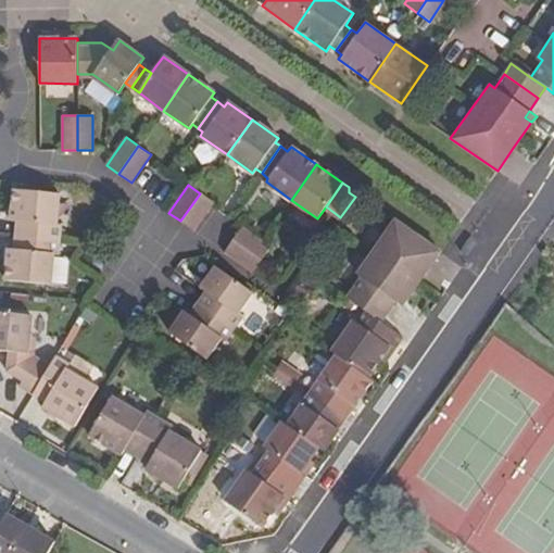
[(15,234),(60,238),(61,226),(55,226),(58,195),(12,190),(10,222),(15,222),(15,234)]
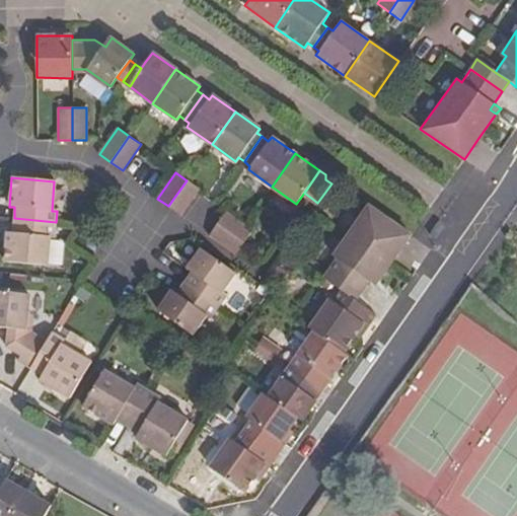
[(187,180),(168,206),(180,215),(199,189),(187,180)]
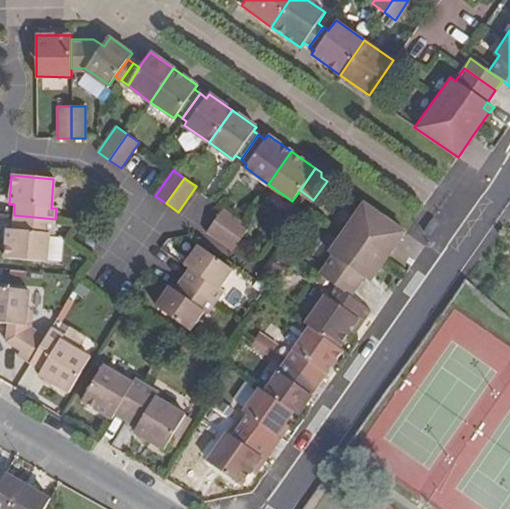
[(369,270),(376,274),(391,251),(405,231),(363,202),(329,251),(335,255),(326,267),(356,287),(365,276),(369,270)]
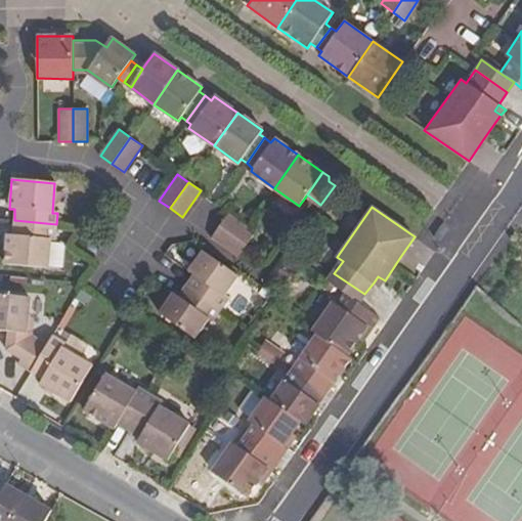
[(220,224),(247,244),(256,230),(249,225),(229,211),(220,224)]
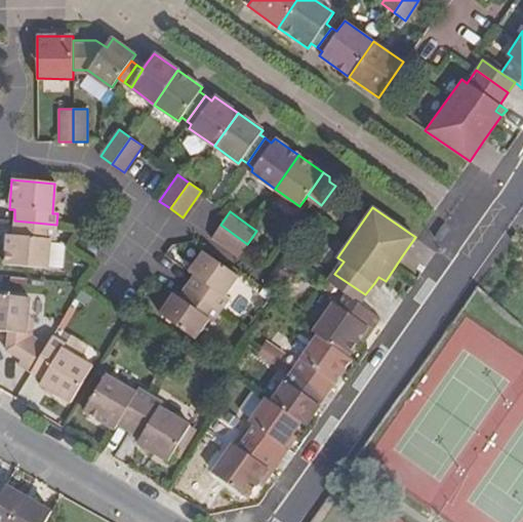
[(55,242),(56,225),(14,221),(12,236),(8,236),(6,265),(48,269),(50,242),(55,242)]
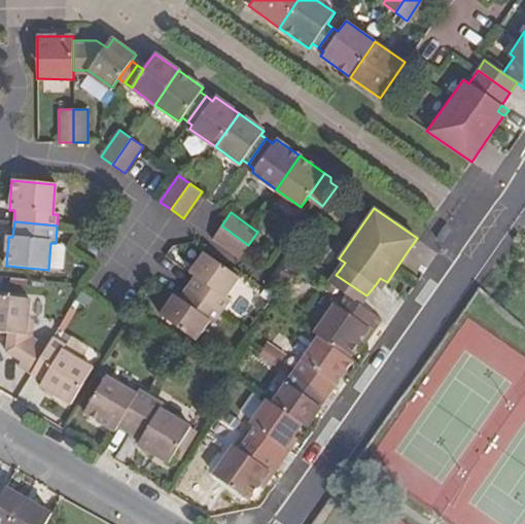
[(248,245),(221,225),(212,238),(239,257),(248,245)]
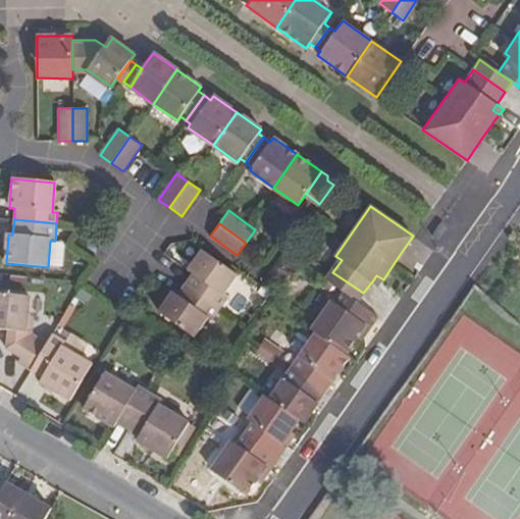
[(186,284),(221,309),(230,297),(223,293),(238,272),(204,249),(190,267),(195,271),(186,284)]
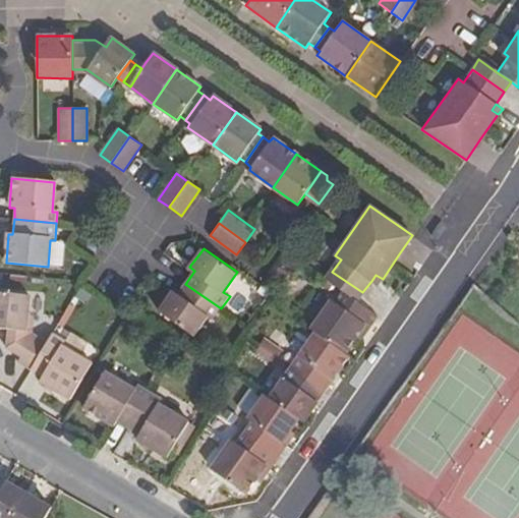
[(362,292),(332,272),(327,279),(343,291),(357,300),(362,292)]
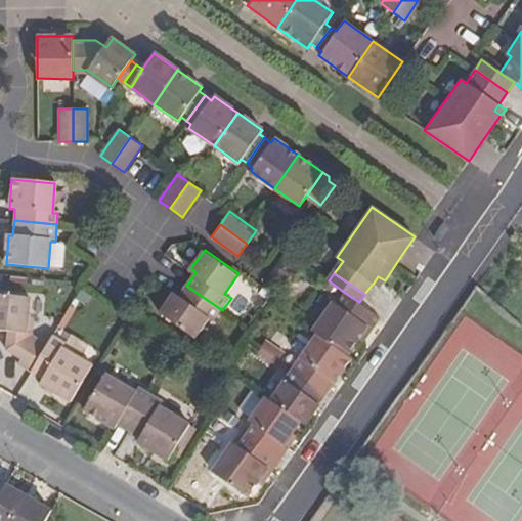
[(381,287),(385,280),(378,276),(374,283),(381,287)]
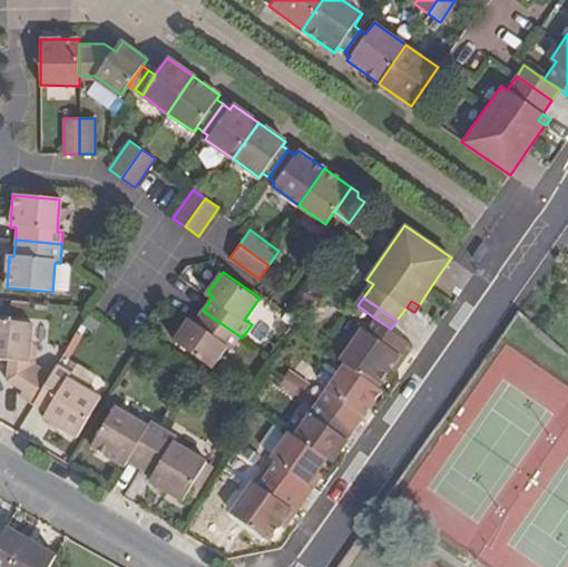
[(233,351),(242,338),(203,311),(197,319),(192,315),(175,338),(213,365),(226,346),(233,351)]
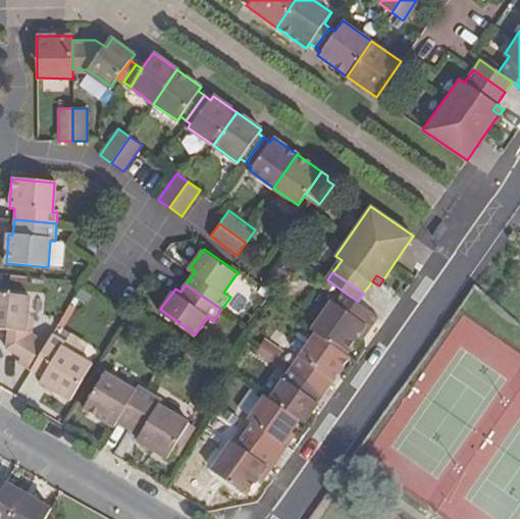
[(365,326),(369,329),(379,316),(358,301),(344,292),(335,303),(331,301),(311,329),(315,332),(346,354),(357,336),(365,326)]
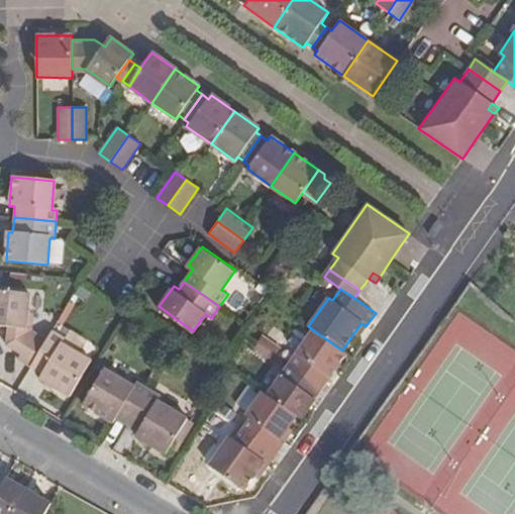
[(24,330),(26,314),(29,295),(0,290),(0,322),(10,324),(8,345),(19,353),(15,361),(28,370),(31,365),(44,341),(33,335),(24,330)]
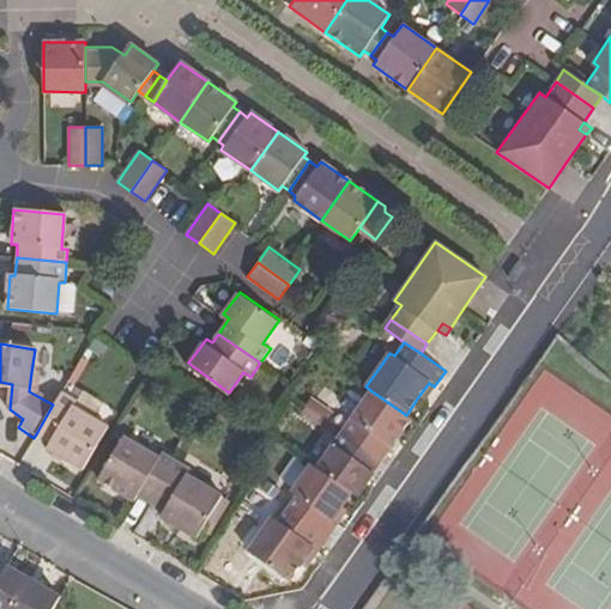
[(29,391),(40,397),(41,375),(31,372),(29,391)]
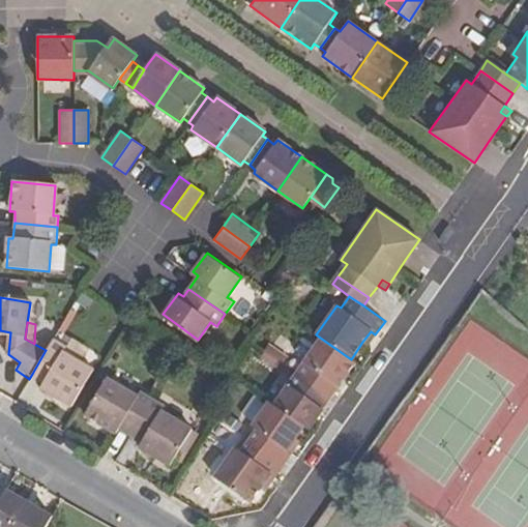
[(368,345),(375,334),(371,331),(362,342),(368,345)]
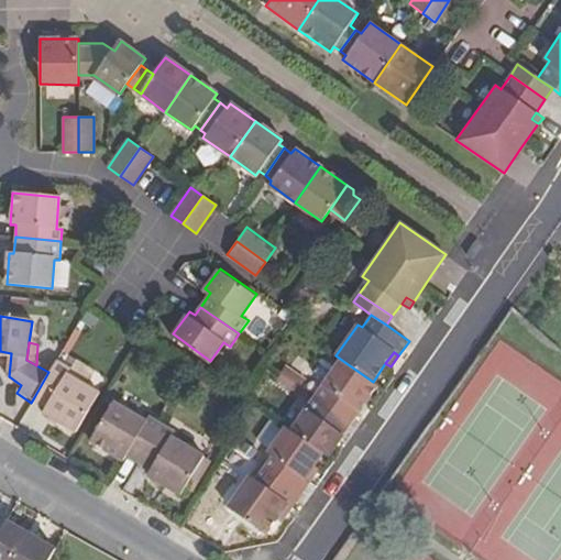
[(48,372),(34,397),(45,405),(42,412),(75,431),(99,392),(67,372),(70,366),(57,358),(48,372)]
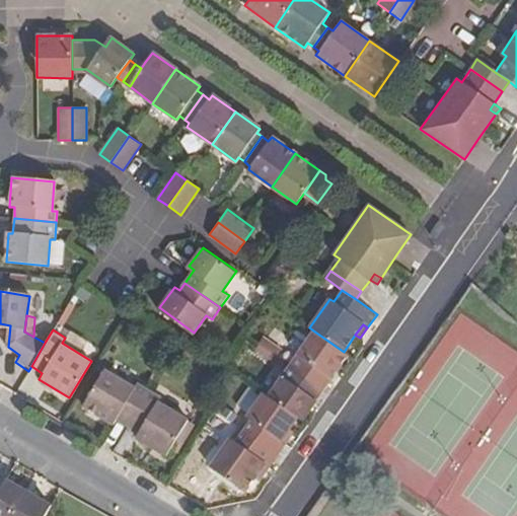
[(289,365),(323,388),(348,355),(344,352),(313,330),(289,365)]
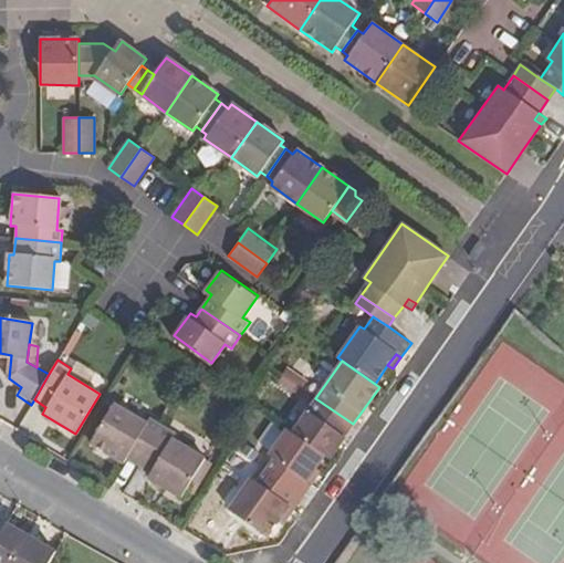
[(271,382),(293,394),(303,375),(281,363),(271,382)]
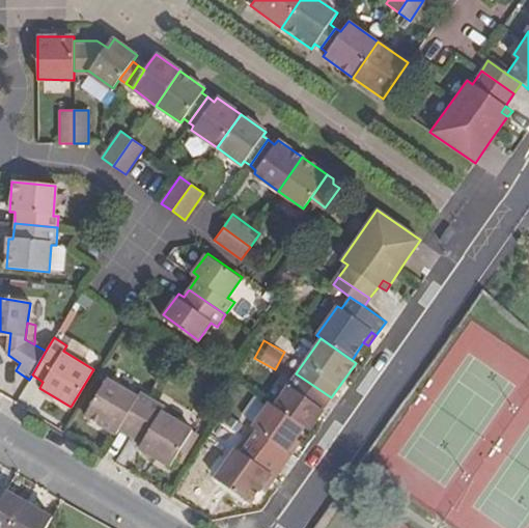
[(331,397),(296,373),(274,406),(303,425),(309,429),(331,397)]
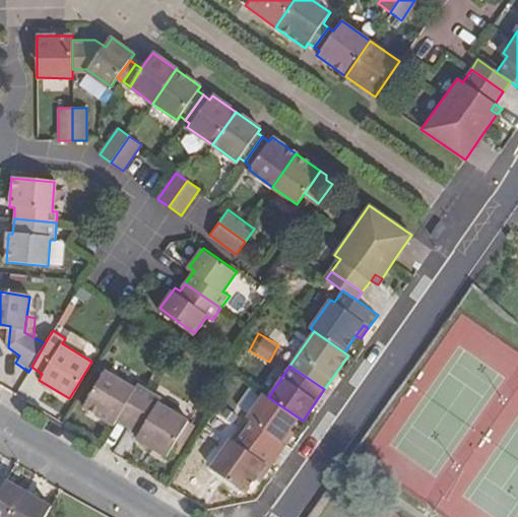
[(127,428),(149,390),(137,383),(134,388),(104,370),(82,406),(111,424),(114,418),(127,428)]
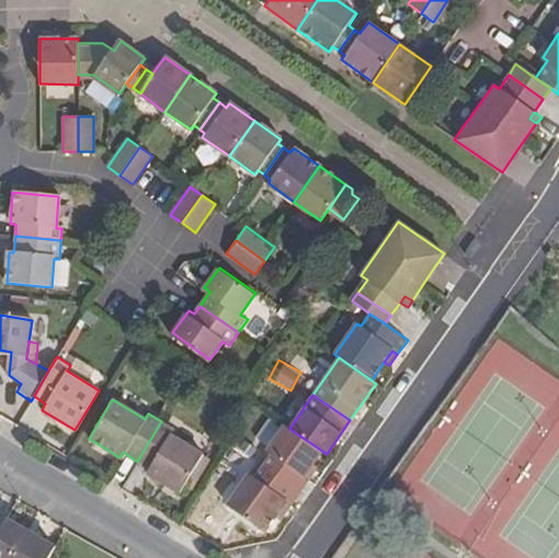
[(161,421),(137,462),(148,467),(145,473),(178,492),(201,454),(171,435),(174,430),(161,421)]
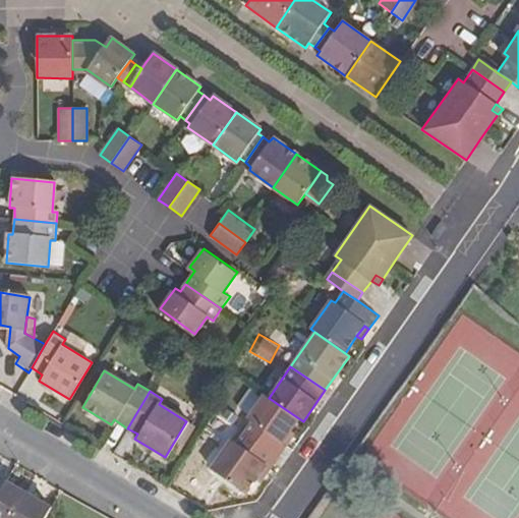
[(297,417),(269,398),(263,394),(246,416),(251,420),(244,432),(279,456),(286,446),(280,442),(289,428),(297,417)]
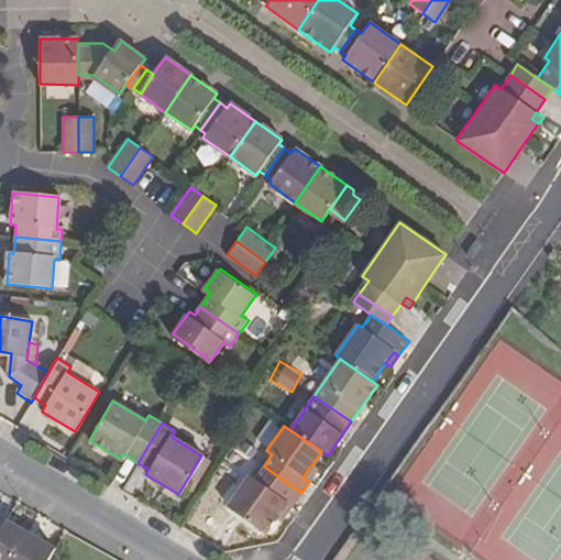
[(303,478),(309,482),(319,468),(312,463),(303,478)]
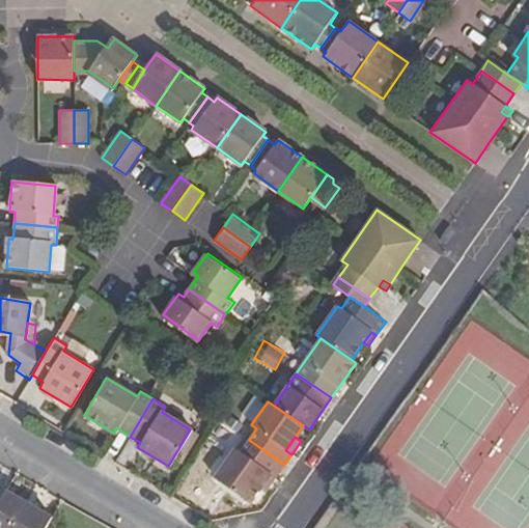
[(284,465),(249,440),(242,451),(237,447),(216,475),(251,500),(261,484),(270,473),(275,477),(284,465)]
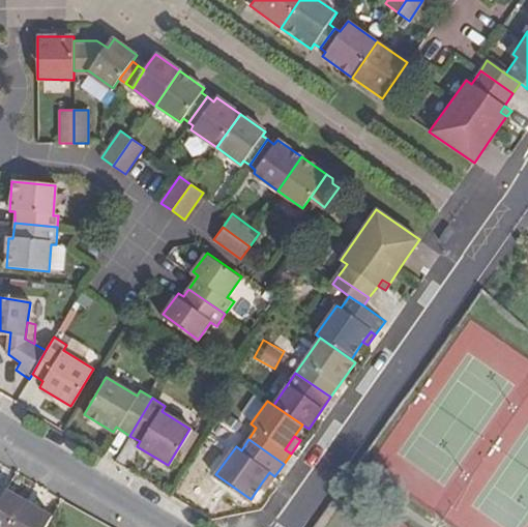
[(266,488),(274,476),(269,472),(261,484),(266,488)]
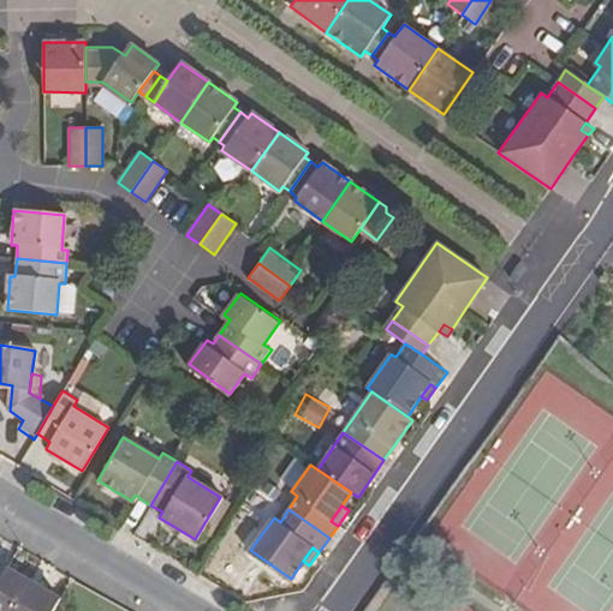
[(9,557),(0,571),(0,609),(3,610),(51,610),(63,588),(9,557)]
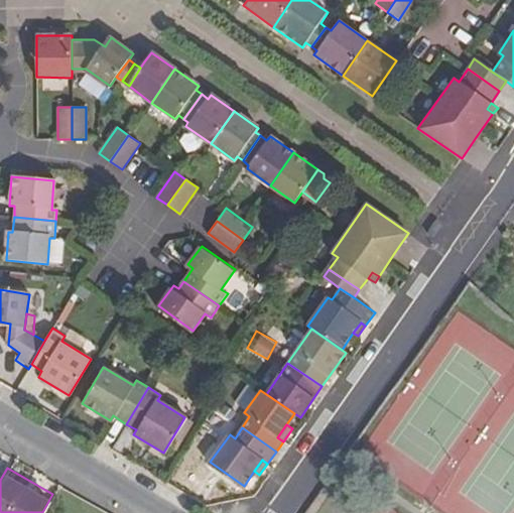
All buildings are outlined.
